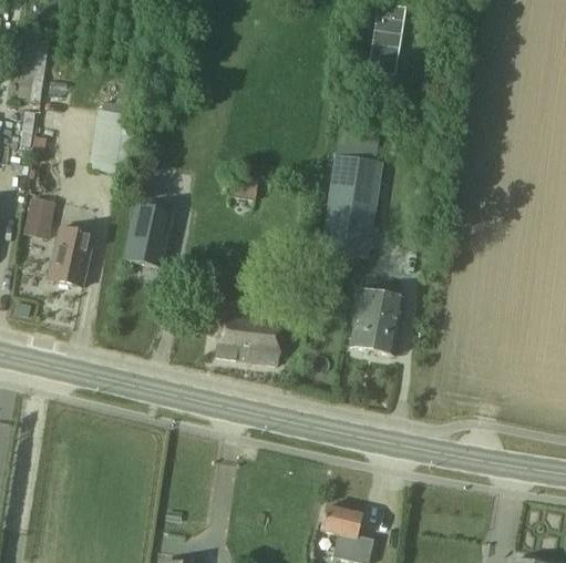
[(405,8),(378,3),(368,71),(395,75),(405,8)]
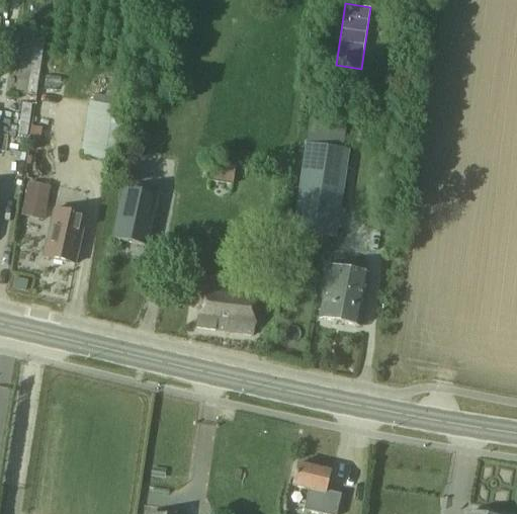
[(24,32),(15,90),(36,93),(45,35),(24,32)]
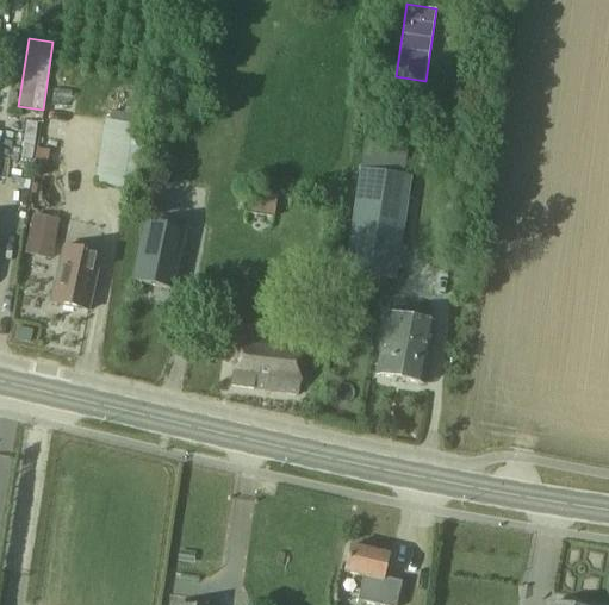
[(126,160),(131,130),(132,120),(107,118),(99,184),(123,187),(124,179),(126,160)]
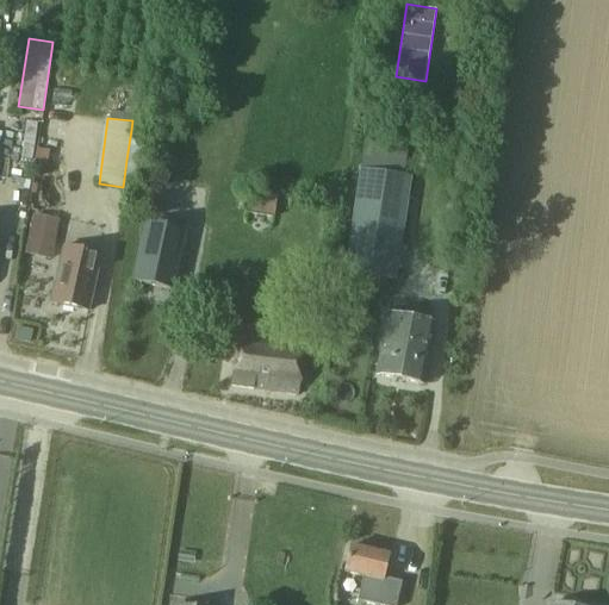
[(380,275),(397,278),(414,173),(403,172),(408,141),(365,135),(342,289),(378,294),(380,275)]
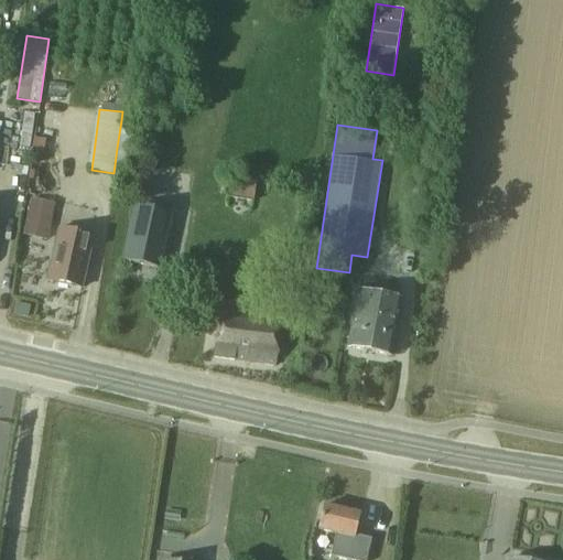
[(257,180),(234,176),(230,195),(253,198),(257,180)]
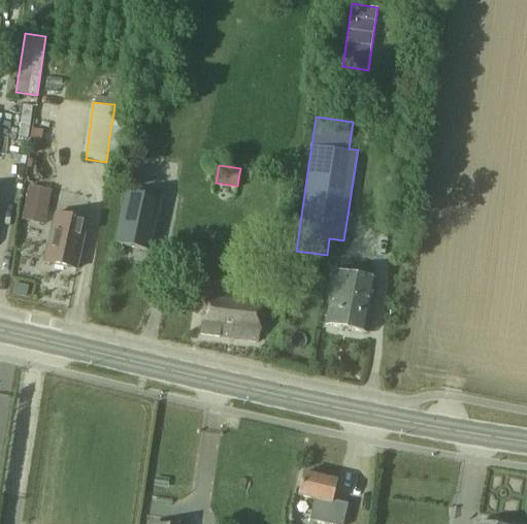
[(30,184),(26,204),(46,209),(51,188),(30,184)]
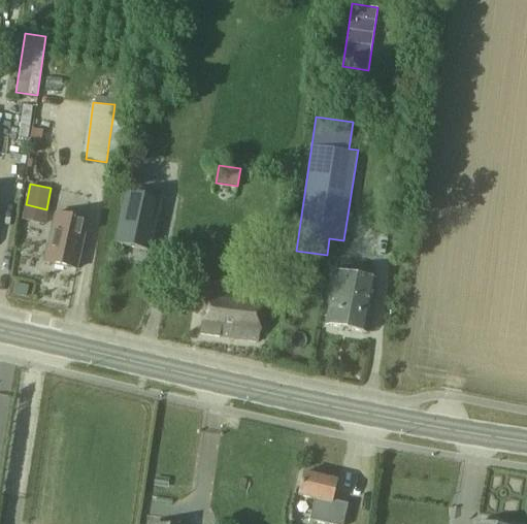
[(125,188),(113,241),(146,249),(158,196),(125,188)]
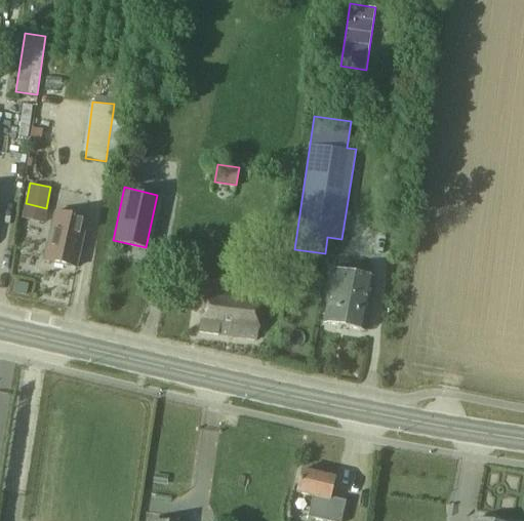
[(54,209),(44,256),(77,264),(87,216),(54,209)]
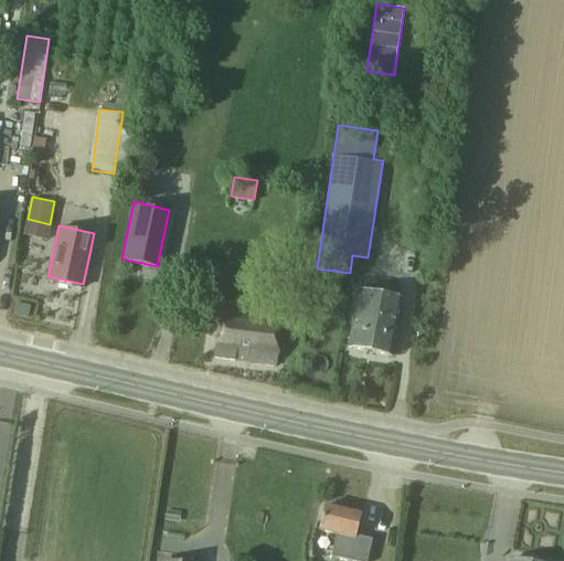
[(360,289),(350,345),(392,352),(403,297),(360,289)]
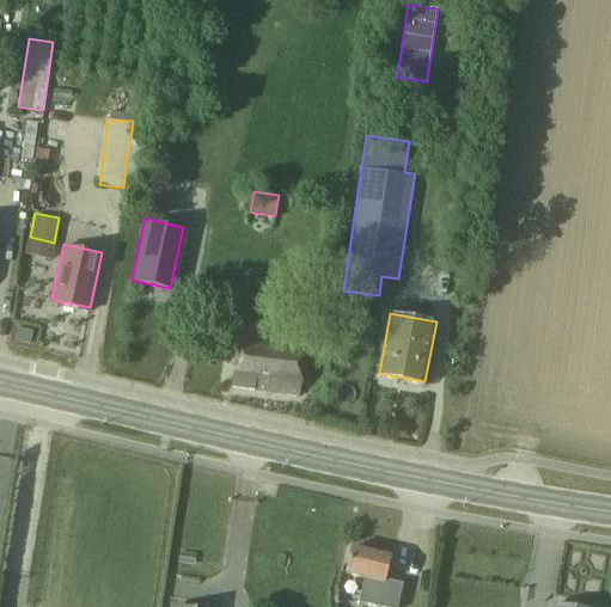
[(239,329),(234,385),(300,392),(309,338),(239,329)]
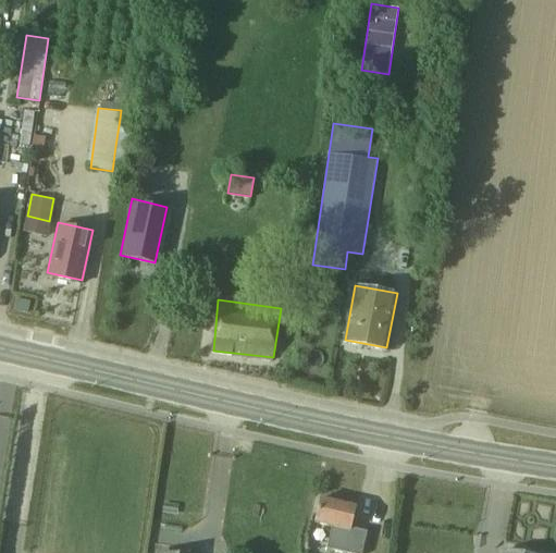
[(367,529),(350,526),(355,505),(320,498),(314,520),(333,524),(328,545),(362,552),(367,529)]
